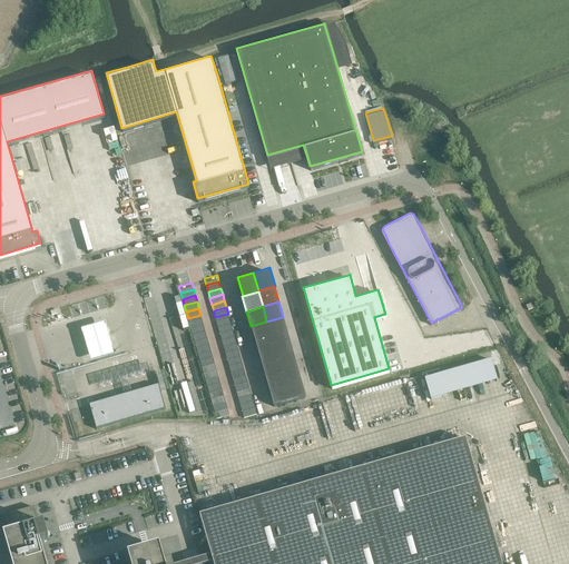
[(217,324),(229,320),(228,314),(215,317),(217,324)]
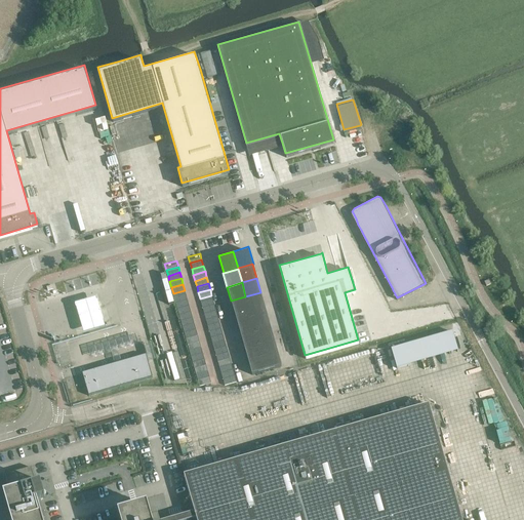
[(185,290),(173,293),(174,300),(187,295),(185,290)]
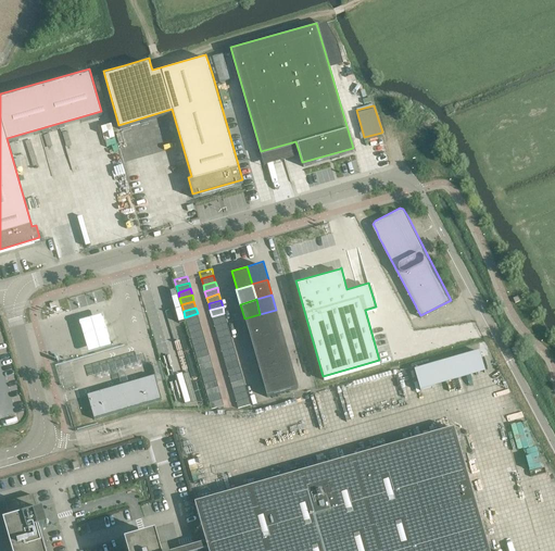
[(276,310),(260,314),(264,329),(280,324),(276,310)]
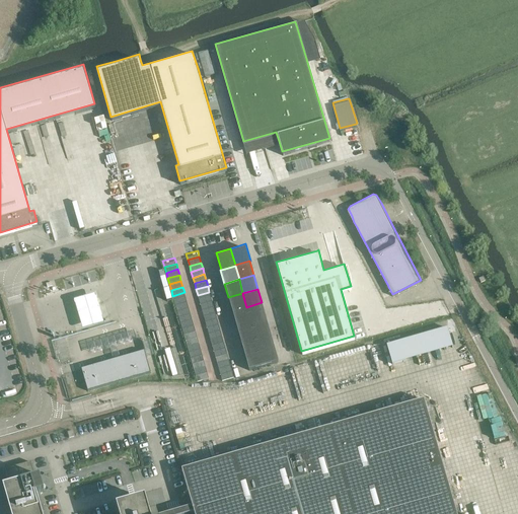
[(95,292),(72,298),(75,309),(81,328),(104,321),(99,303),(95,292)]
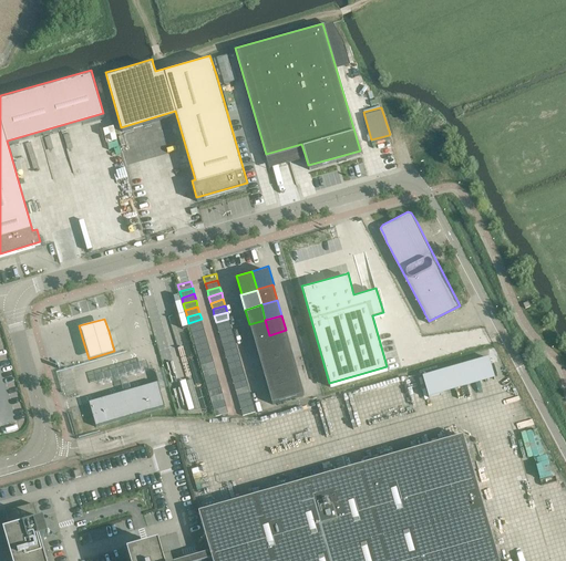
[(191,329),(203,325),(202,319),(188,323),(191,329)]
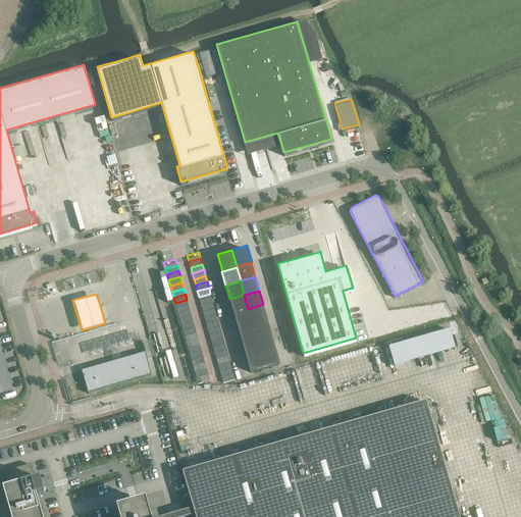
[(212,299),(210,294),(199,297),(201,303),(212,299)]
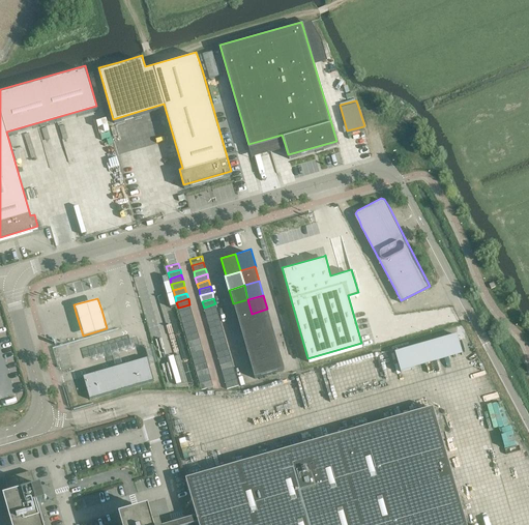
[(247,299),(233,303),(237,318),(252,314),(247,299)]
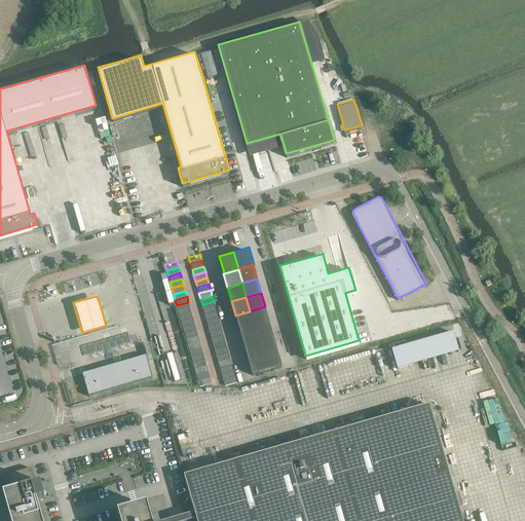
[(203,310),(216,307),(214,301),(202,305),(203,310)]
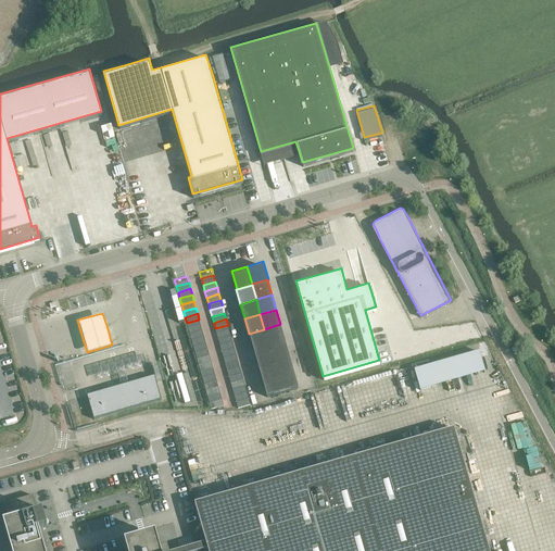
[(201,326),(199,320),(187,323),(189,329),(201,326)]
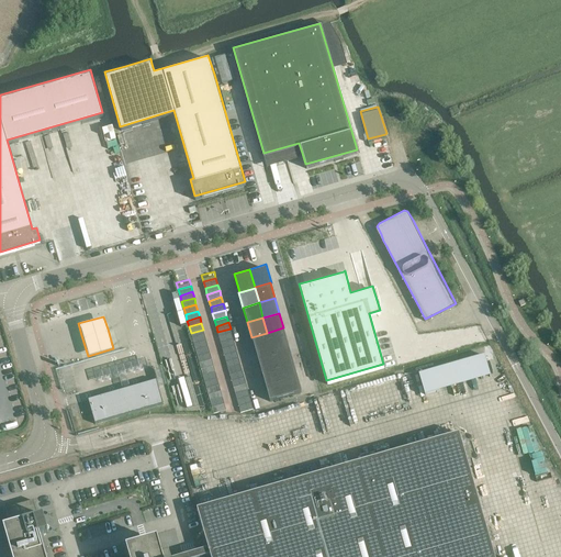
[(283,327),(267,333),(271,347),(288,343),(283,327)]
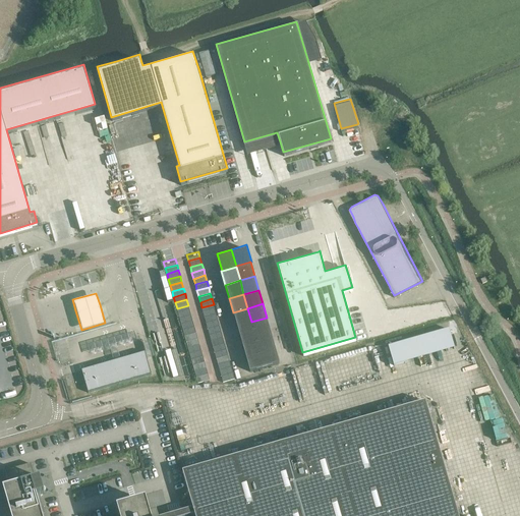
[(215,310),(214,304),(201,307),(204,313),(215,310)]
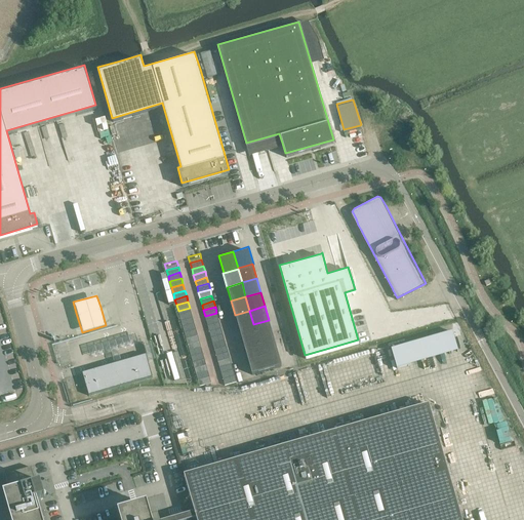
[(179,317),(192,314),(190,308),(178,311),(179,317)]
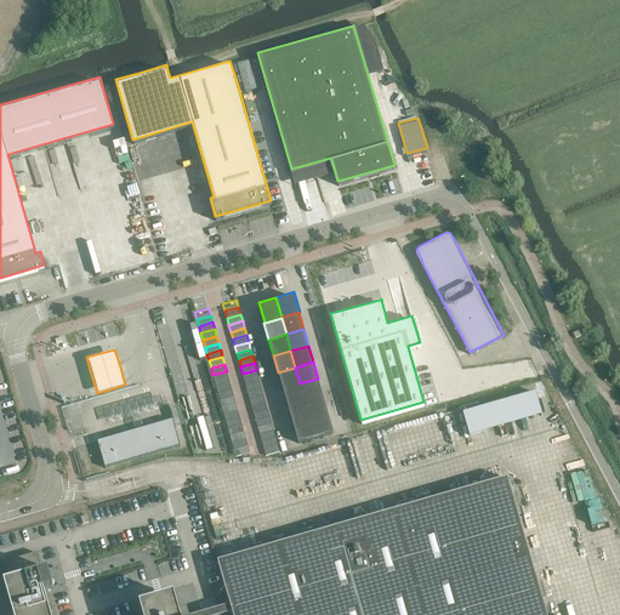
[(295,368),(278,373),(283,388),(300,383),(295,368)]
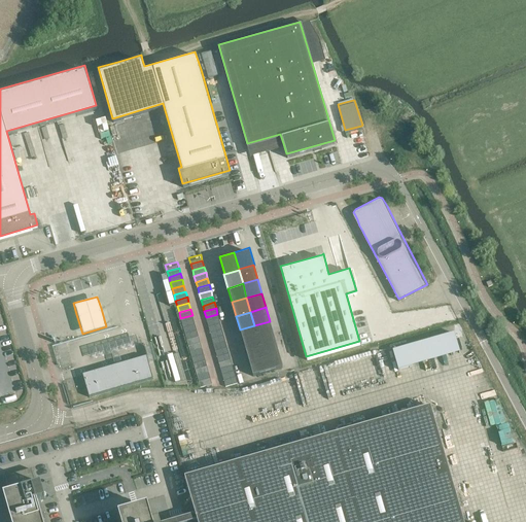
[(206,317),(208,323),(219,320),(217,314),(206,317)]
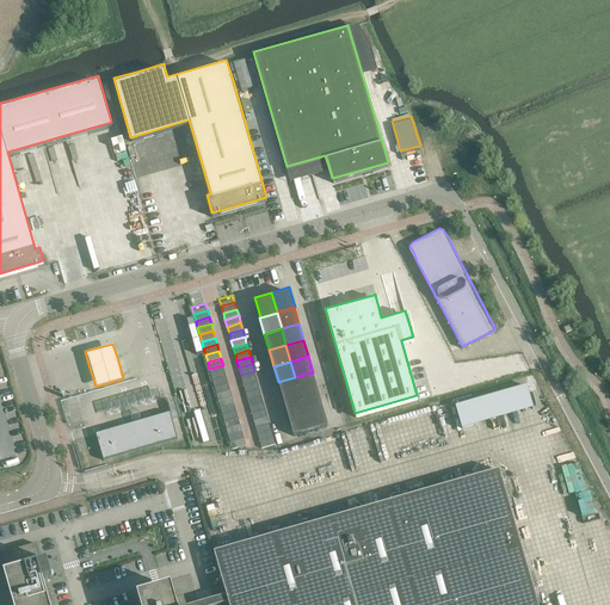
[(225,372),(223,365),(209,369),(211,376),(225,372)]
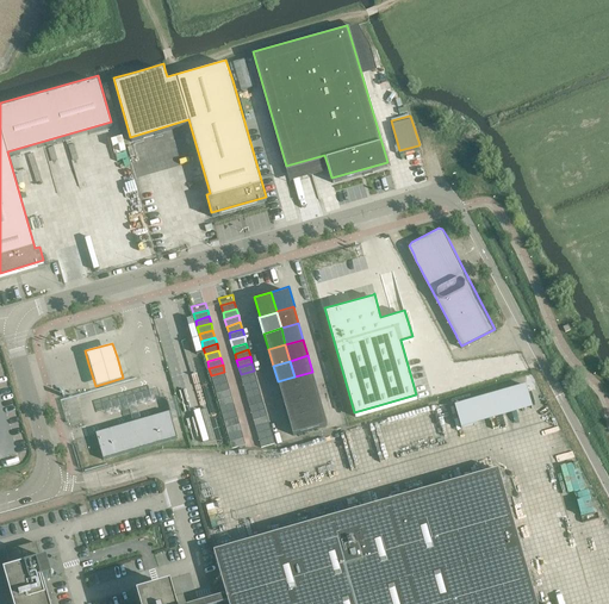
[(241,374),(242,381),(256,377),(254,371),(241,374)]
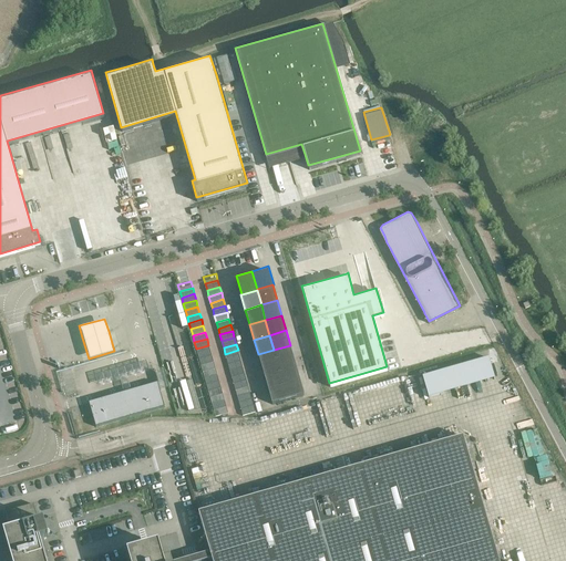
[(211,351),(208,345),(196,349),(197,355),(211,351)]
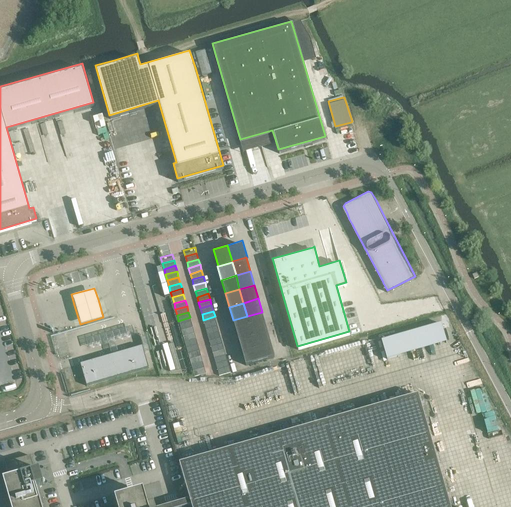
[(262,312),(247,316),(251,330),(266,326),(262,312)]
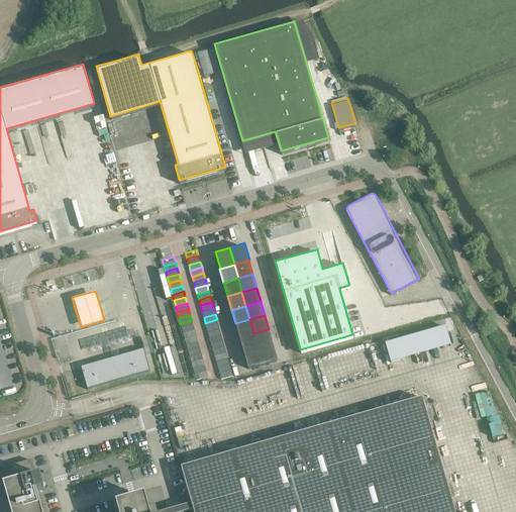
[(217,319),(205,323),(207,328),(218,325),(217,319)]
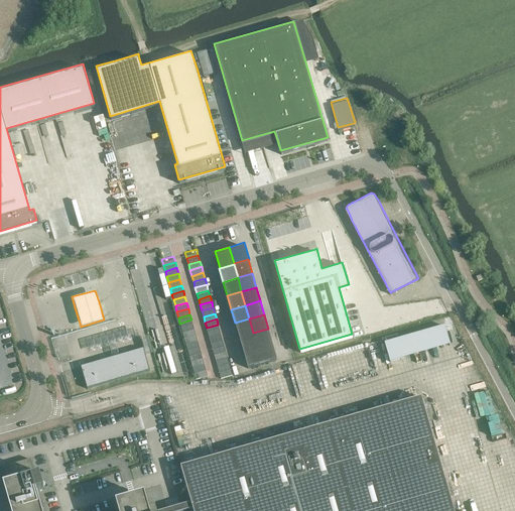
[(249,318),(235,323),(239,337),(253,333),(249,318)]
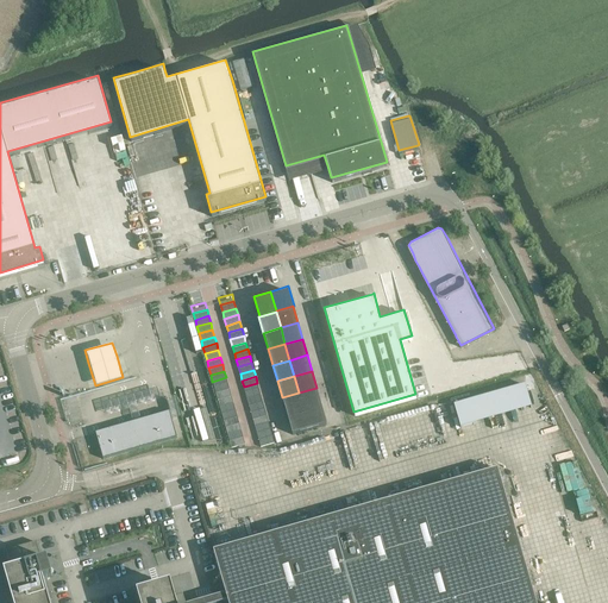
[(214,388),(229,384),(226,377),(212,382),(214,388)]
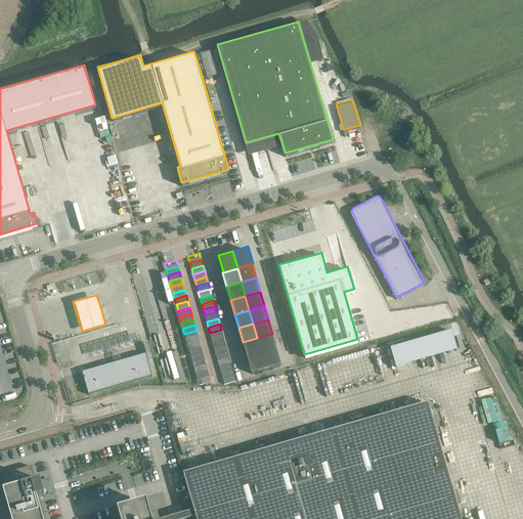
[(210,333),(212,339),(223,336),(221,330),(210,333)]
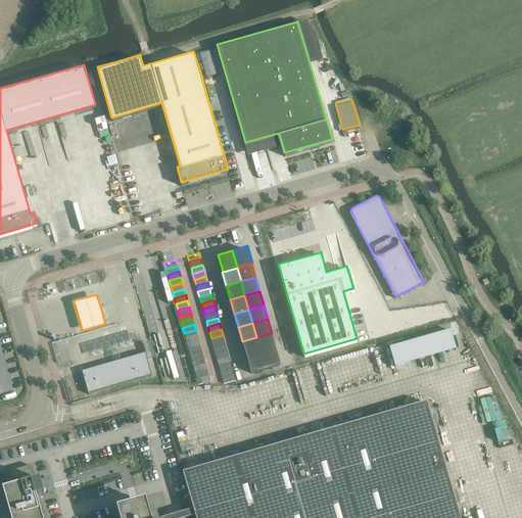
[(197,336),(196,330),(184,333),(186,339),(197,336)]
